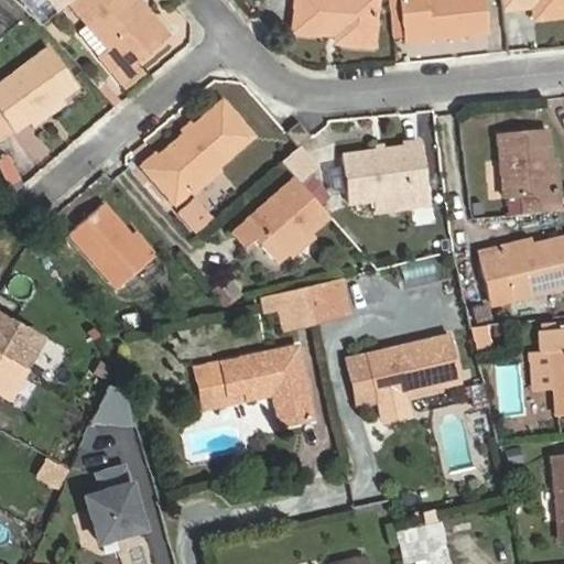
[(112,73),(158,34),(129,0),(68,0),(67,2),(107,49),(98,55),(112,73)]
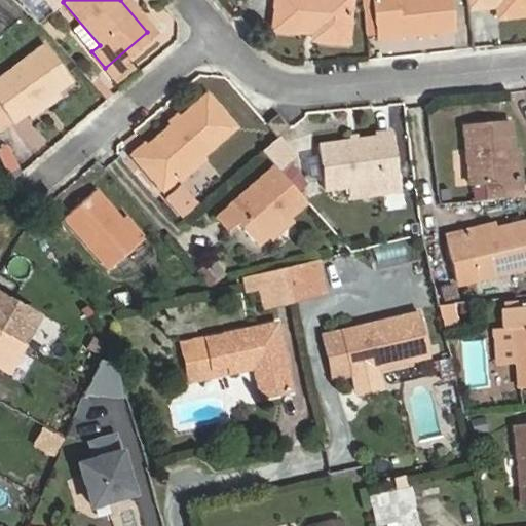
[(346,42),(348,0),(274,0),(272,29),(312,33),(311,39),(346,42)]
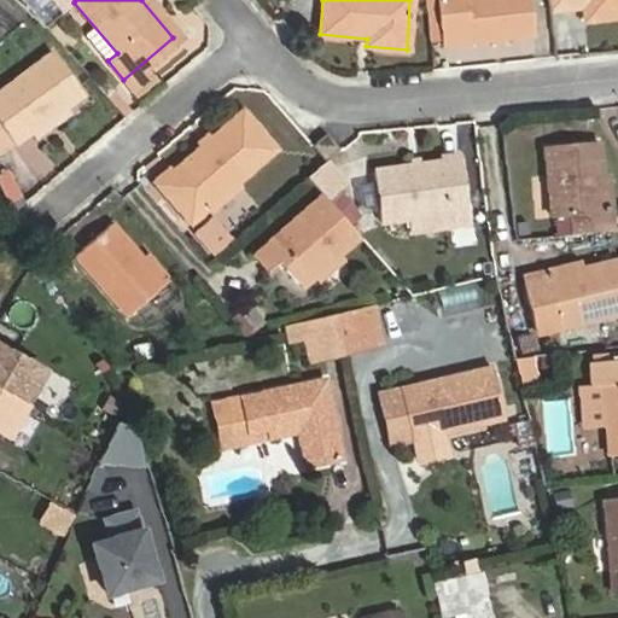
[(433,0),(439,46),(532,35),(529,0),(433,0)]
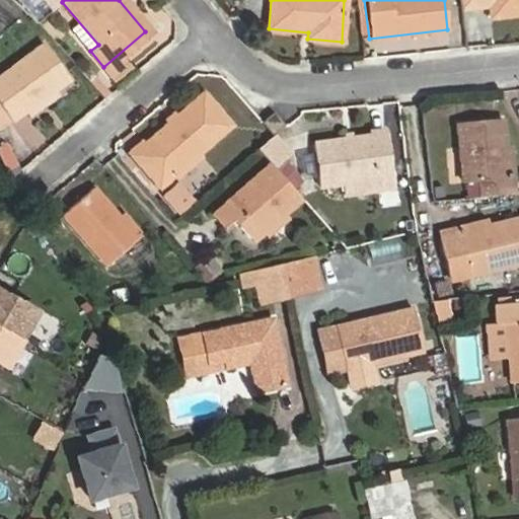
[(518,0),(460,0),(462,8),(490,5),(492,17),(518,13),(518,0)]
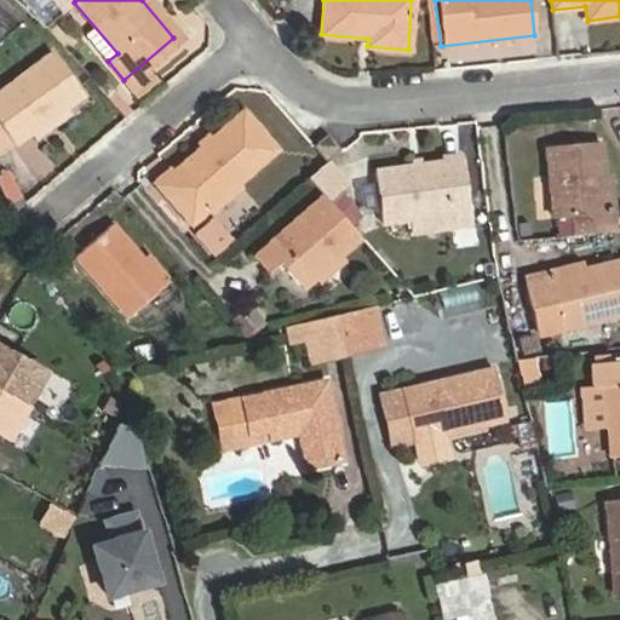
[(13,145),(84,95),(52,52),(0,90),(0,126),(12,143),(13,145)]
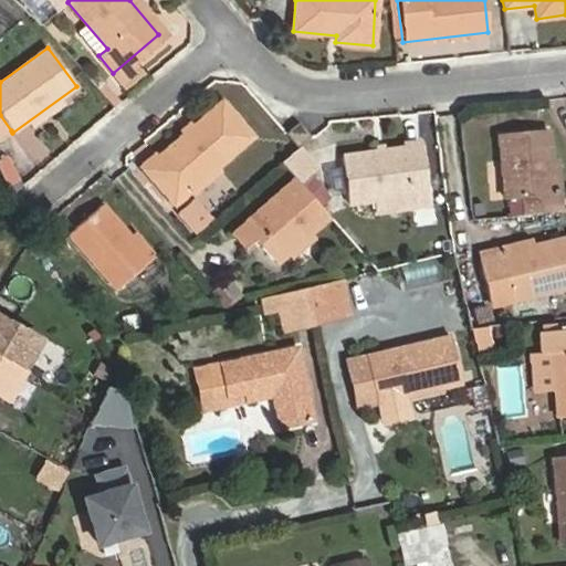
[(139,169),(173,208),(254,136),(223,100),(139,169)]
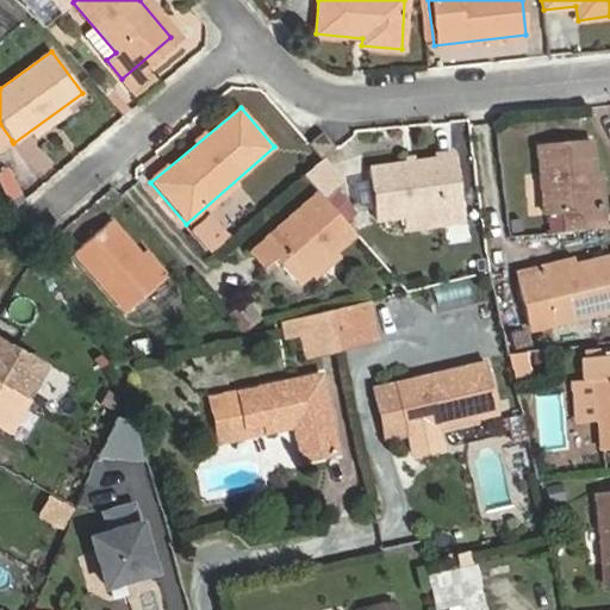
[(0,148),(12,141),(0,124),(0,148)]
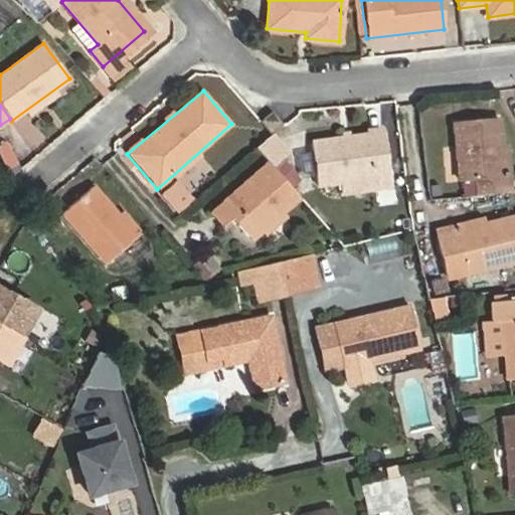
[(271,112),(260,121),(270,133),(281,124),(271,112)]
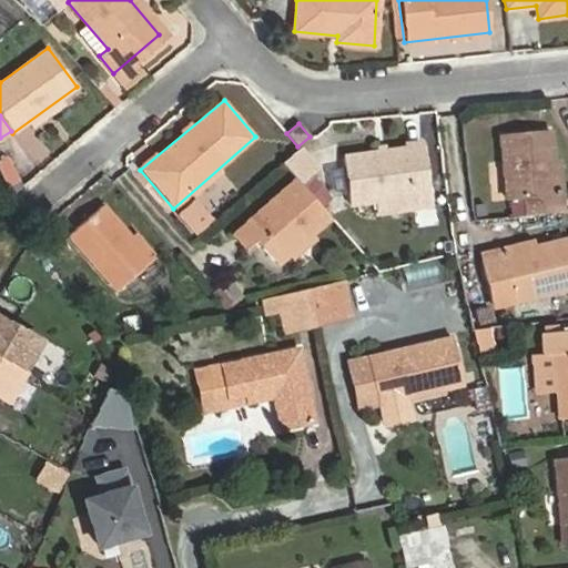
[(34,125),(17,132),(31,166),(48,160),(34,125)]
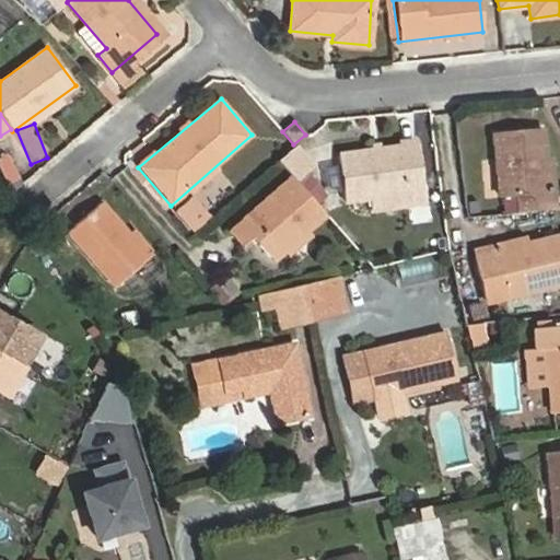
[(548,193),(545,159),(543,128),(492,133),(499,197),(516,196),(517,212),(555,209),(553,193),(548,193)]
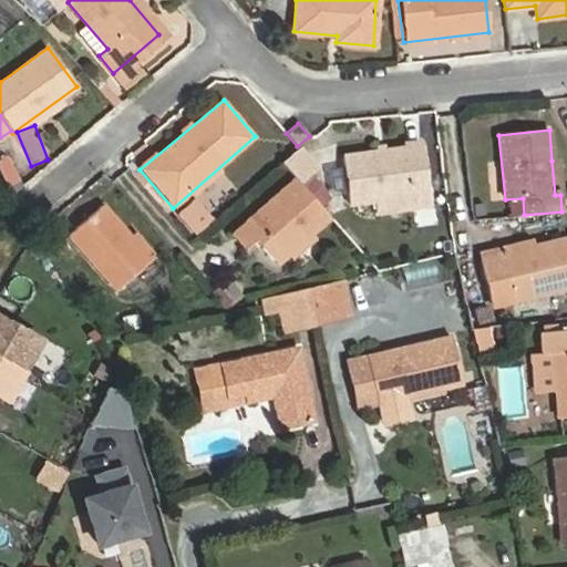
[(431,206),(422,144),(341,156),(348,205),(373,202),(374,213),(431,206)]
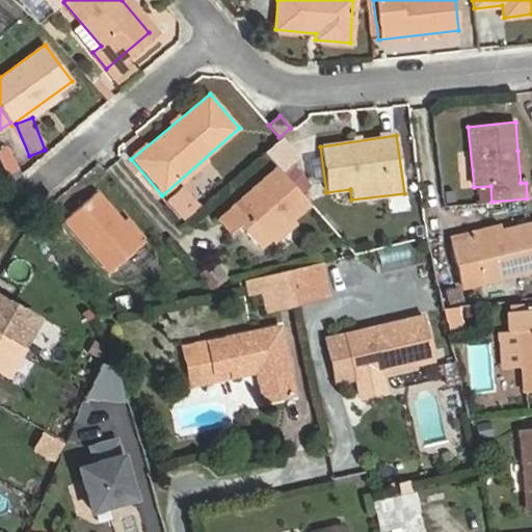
[(282,138),(265,153),(277,167),(281,171),(298,157),(282,138)]
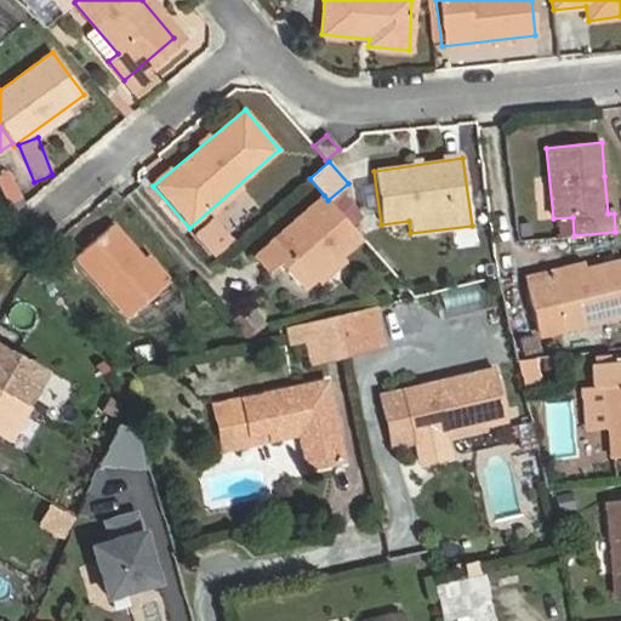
[(0,182),(9,200),(23,193),(10,166),(0,170),(0,182)]
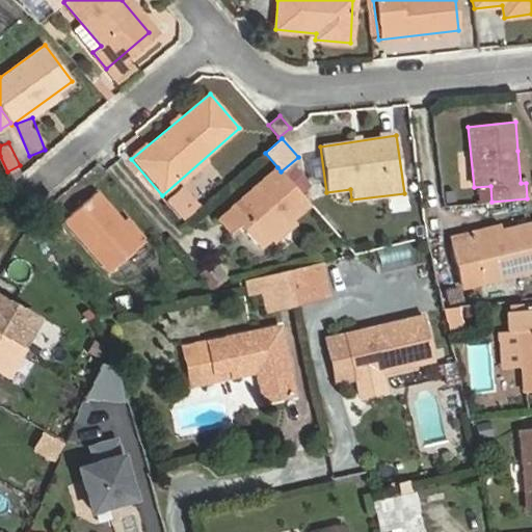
[(259,248),(309,204),(281,171),(277,167),(216,220),(227,233),(237,224),(259,248)]
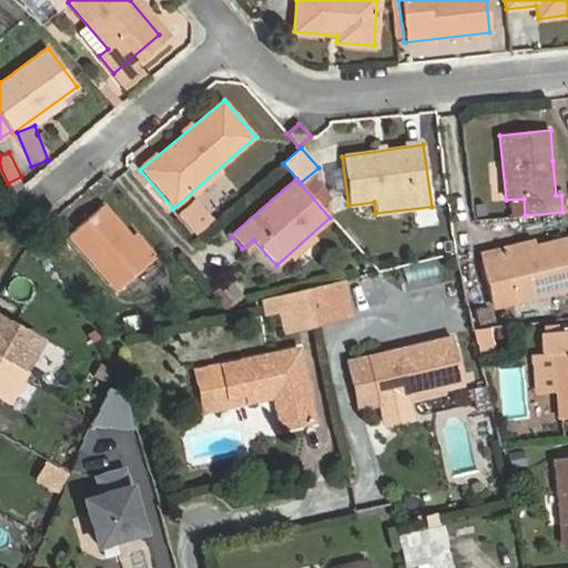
[(68,235),(115,290),(150,260),(101,205),(68,235)]
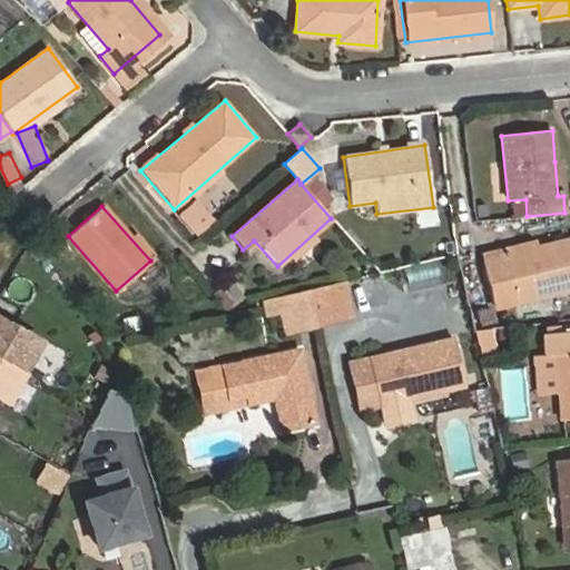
[(481,259),(493,310),(569,291),(569,253),(567,239),(481,259)]
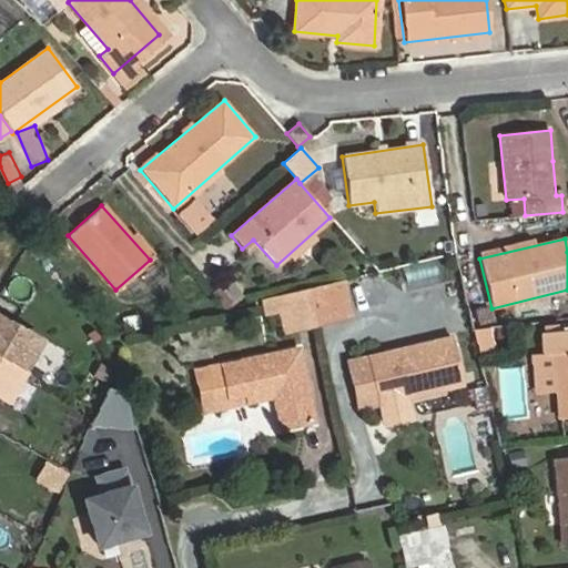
[(234,276),(213,291),(226,308),(246,293),(234,276)]
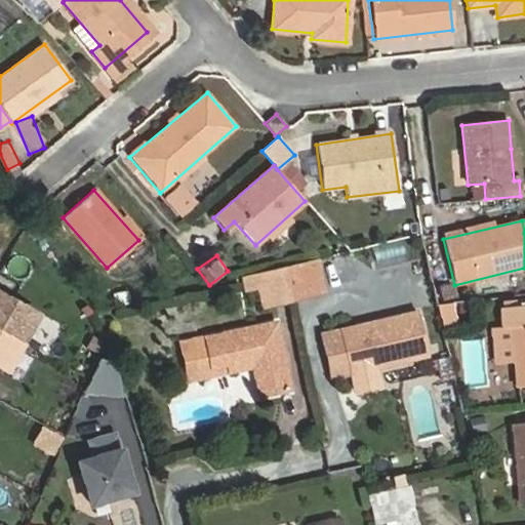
[(323,292),(315,259),(243,277),(245,289),(257,286),(263,307),(323,292)]
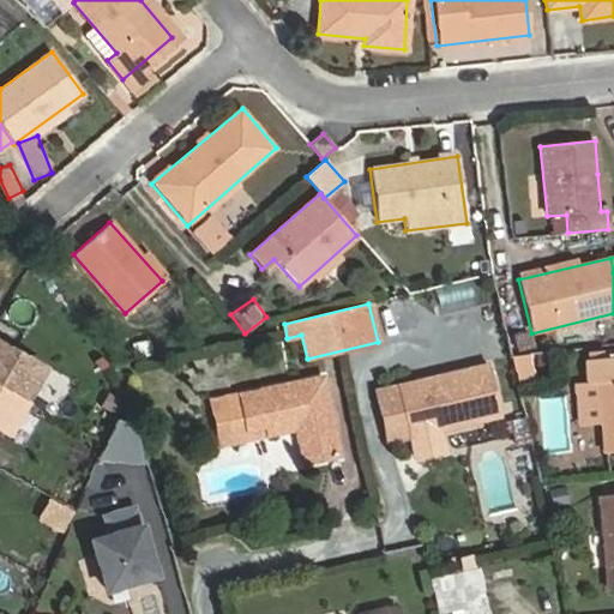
[(41,368),(0,345),(0,387),(24,401),(41,368)]
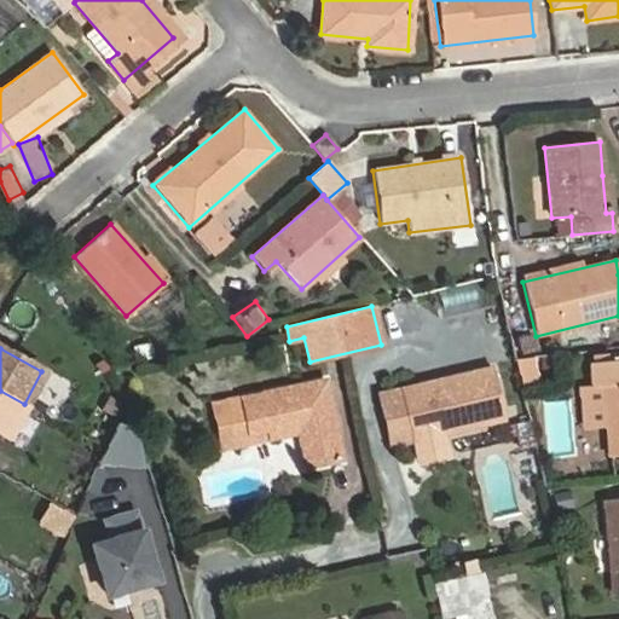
[(518,358),(525,386),(543,381),(536,353),(518,358)]
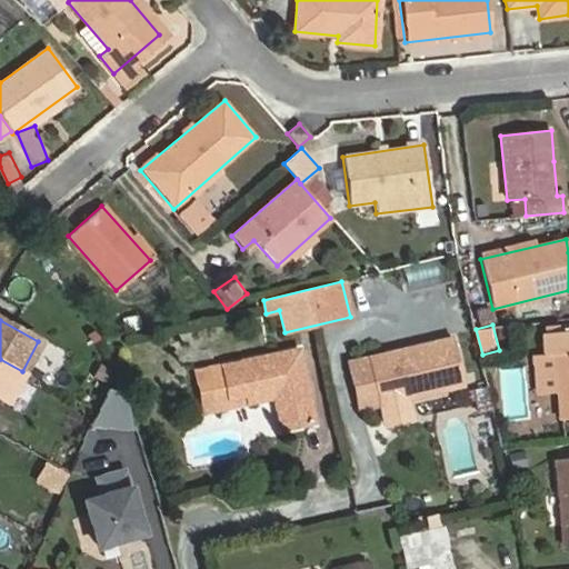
[(545,357),(552,357),(559,419),(568,418),(568,331),(541,335),(545,357)]
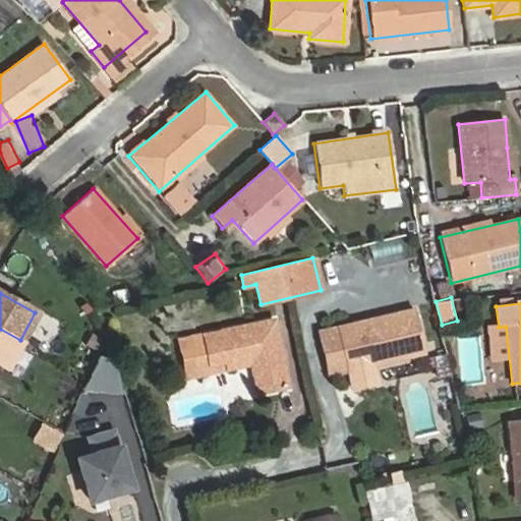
[(329,375),(423,353),(413,309),(319,332),(329,375)]
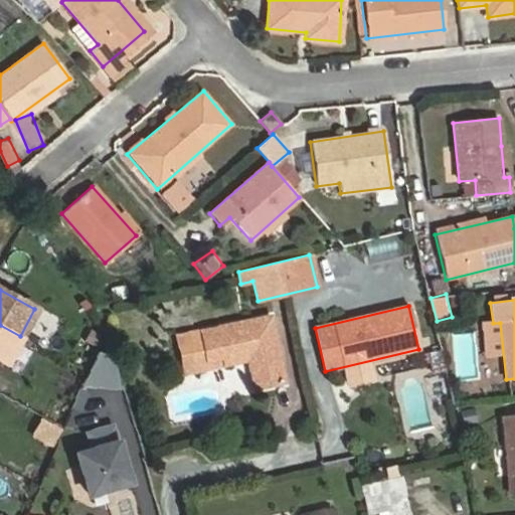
[(270,317),(201,332),(207,360),(222,357),(224,364),(247,360),(253,388),(283,382),(270,317)]
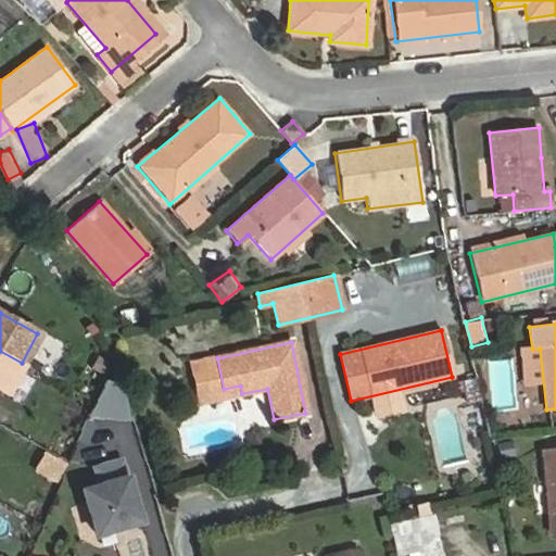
[(0,389),(5,392),(22,363),(0,351),(0,389)]
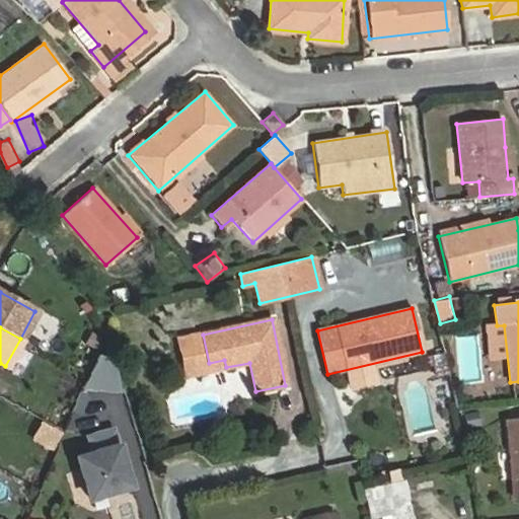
[(184,368),(209,363),(203,335),(177,340),(184,368)]
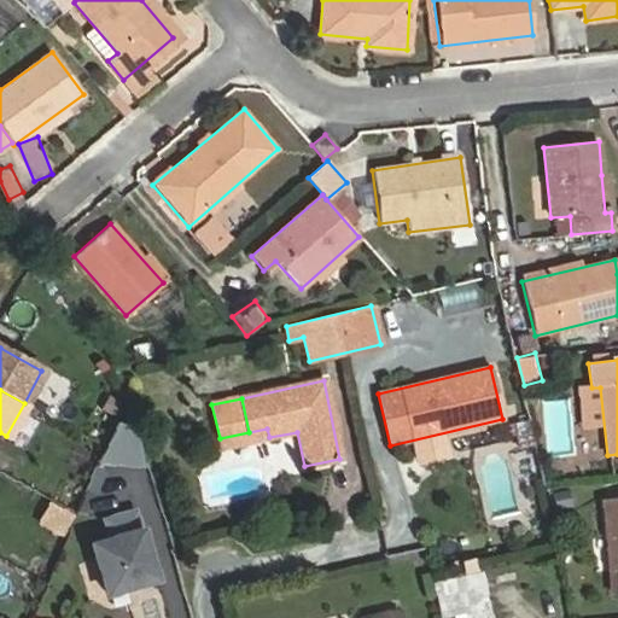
[(514,420),(520,444),(537,441),(531,417),(514,420)]
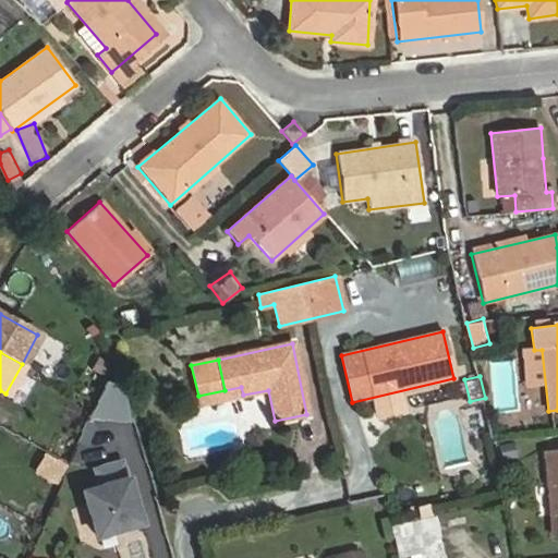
[(101,379),(96,415),(126,420),(132,384),(101,379)]
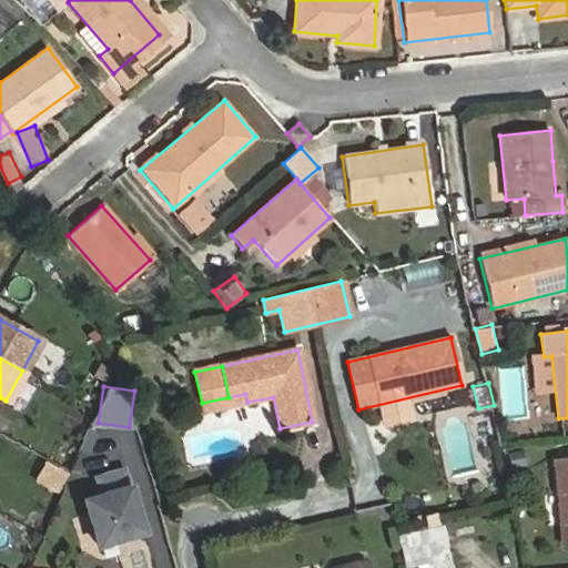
[(47,457),(36,479),(60,492),(71,470),(47,457)]
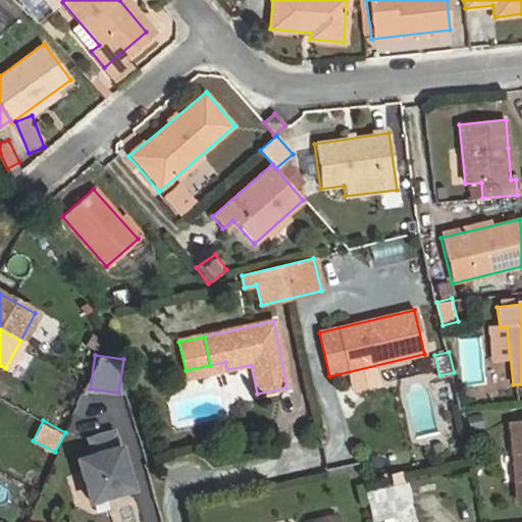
[(521,420),(512,421),(519,502),(521,502),(521,420)]
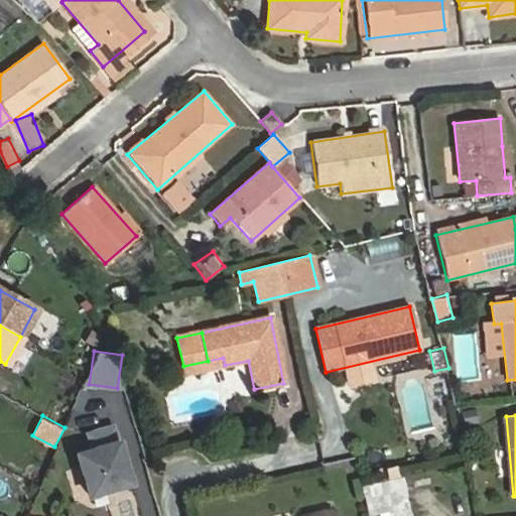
[(121,448),(93,449),(94,483),(122,482),(121,448)]
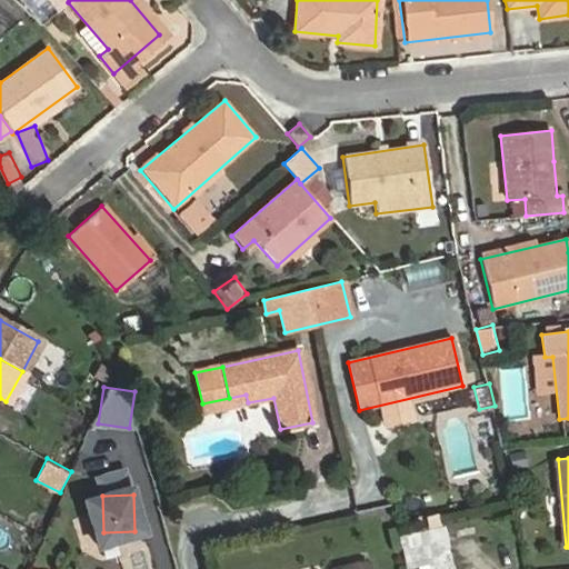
[(428,568),(450,568),(441,529),(400,538),(408,567),(427,563),(428,568)]
